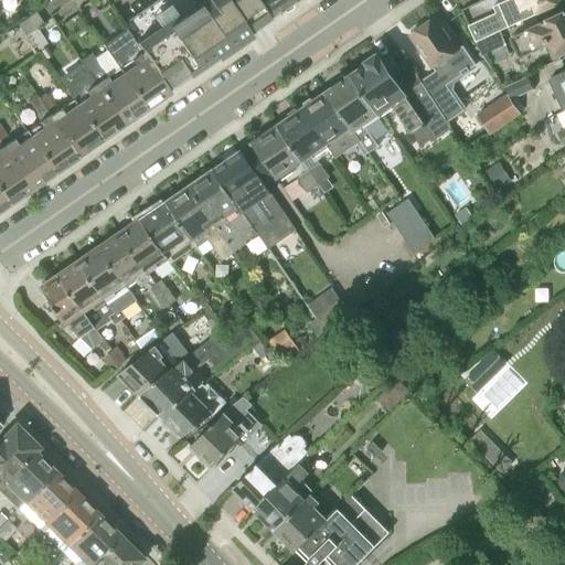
[(268,19),(255,0),(204,0),(200,3),(199,1),(137,43),(142,51),(168,88),(188,74),(189,76),(216,57),(219,60),(252,36),(249,32),(268,19)]
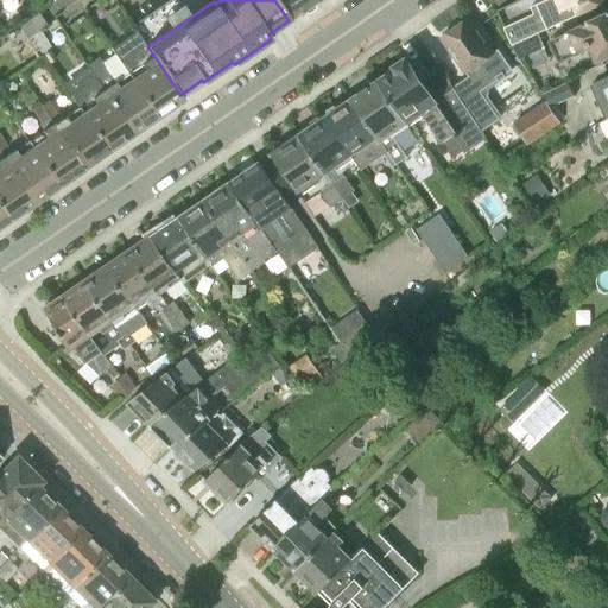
[(317,2),(315,0),(274,0),(289,20),(290,19),(291,20),(303,12),(308,13),(315,10),(317,2)]
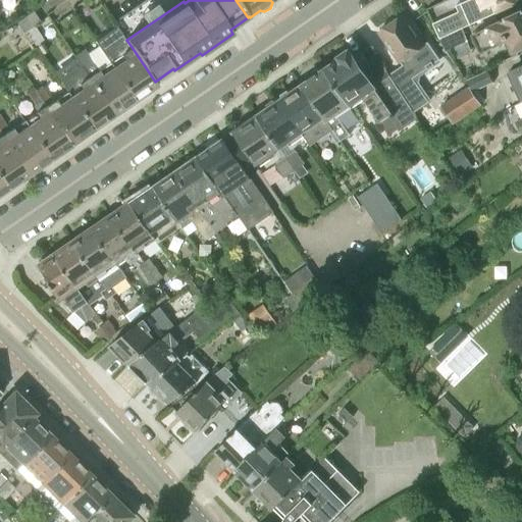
[(449,16),(433,23),(440,39),(463,29),(464,28),(470,24),(496,13),(492,7),(507,0),(470,0),(461,4),(457,6),(459,11),(449,16)]
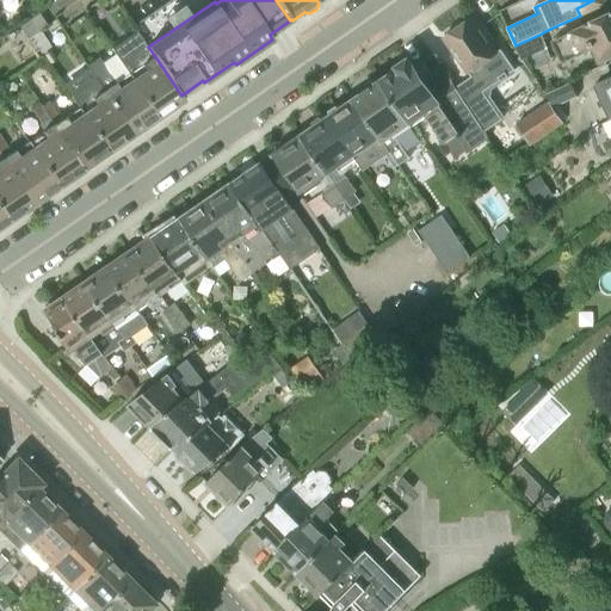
[(610,13),(554,41),(562,60),(576,54),(578,55),(590,50),(596,62),(610,55),(610,13)]
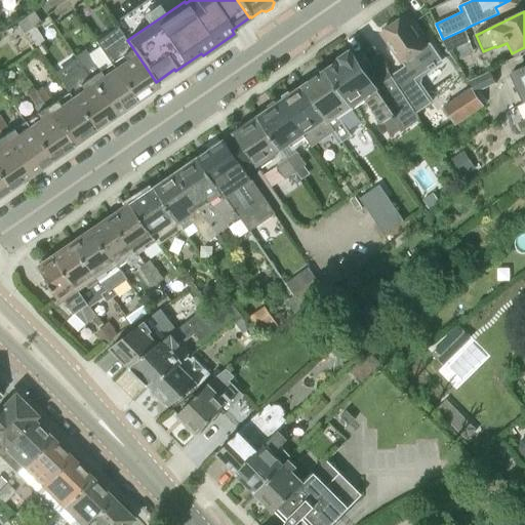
[(426,45),(420,37),(425,34),(416,23),(412,26),(405,15),(394,24),(390,23),(387,25),(385,26),(384,30),(381,32),(405,66),(392,75),(416,113),(432,102),(415,78),(430,68),(432,71),(438,67),(436,64),(442,59),(430,42),(426,45)]
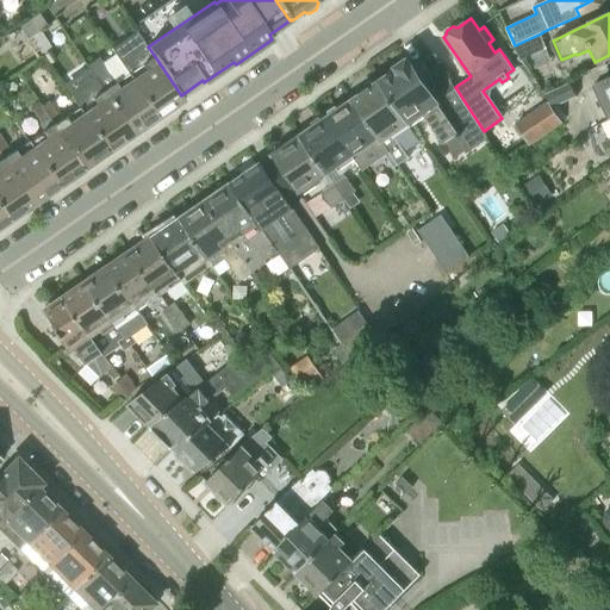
[(39,30),(30,37),(42,56),(53,49),(39,30)]
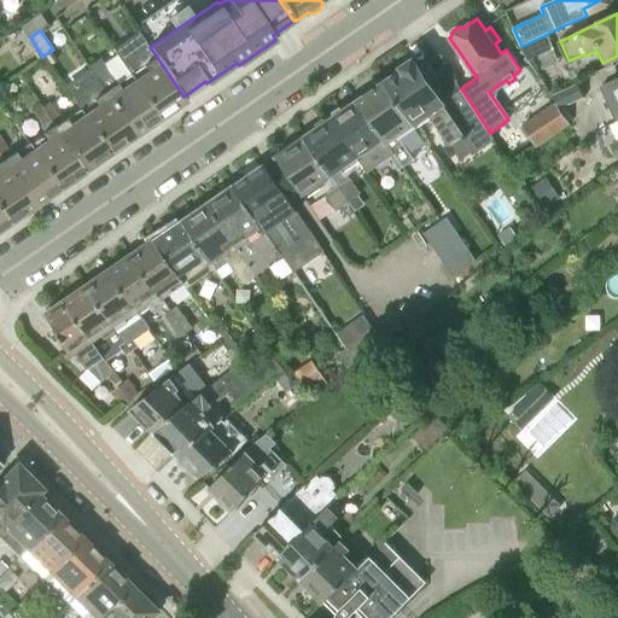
[(548,34),(522,46),(529,60),(555,48),(548,34)]
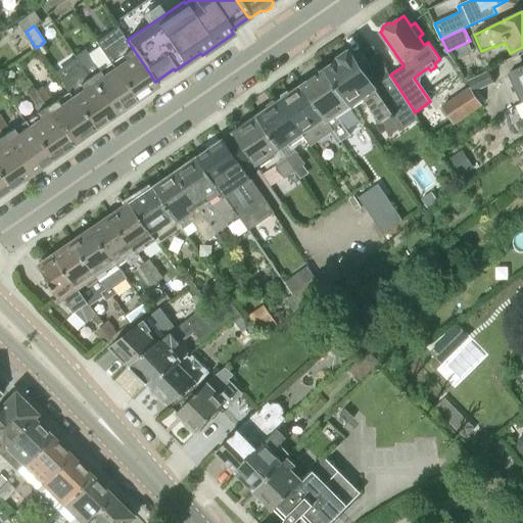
[(132,47),(110,62),(135,99),(138,97),(141,98),(146,94),(147,91),(157,84),(155,82),(132,47)]
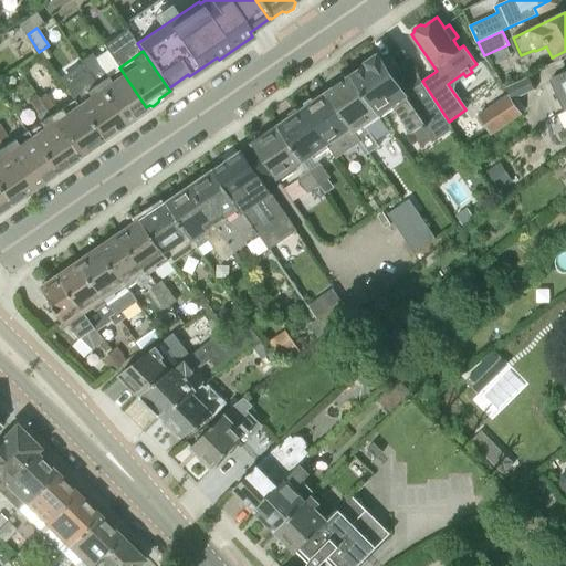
[(146,107),(119,67),(107,76),(91,53),(79,61),(95,84),(123,124),(134,116),(136,116),(143,112),(144,109),(146,107)]
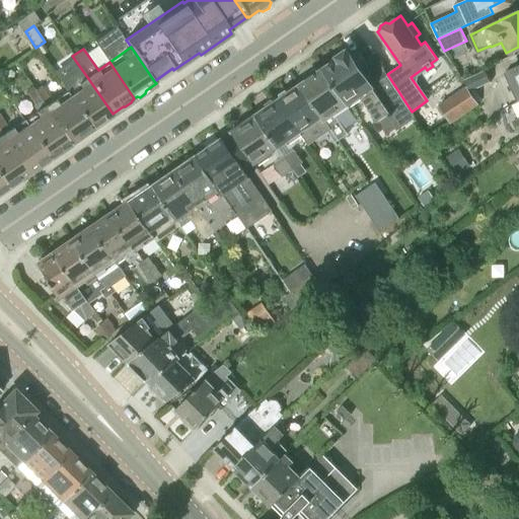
[(337,60),(323,68),(349,105),(360,97),(377,122),(386,116),(396,131),(416,118),(412,112),(387,74),(386,74),(371,85),(366,77),(360,69),(366,65),(368,64),(364,59),(360,53),(353,58),(348,52),(347,50),(335,58),(337,60)]
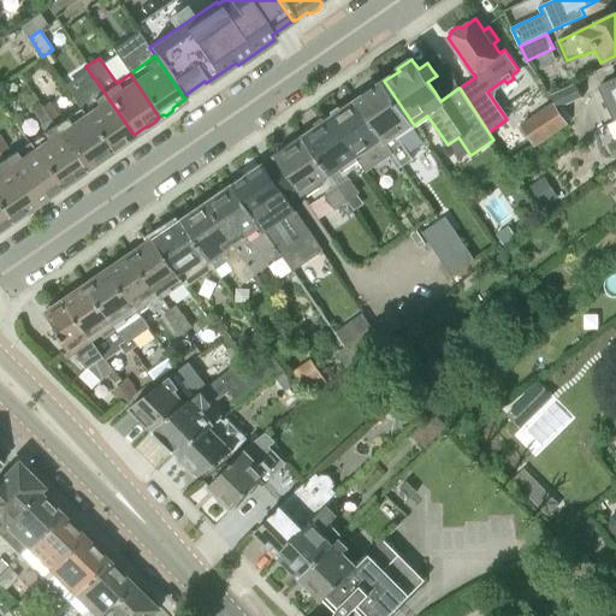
[(608,101),(615,118),(615,75),(599,83),(600,86),(597,87),(605,104),(608,101)]
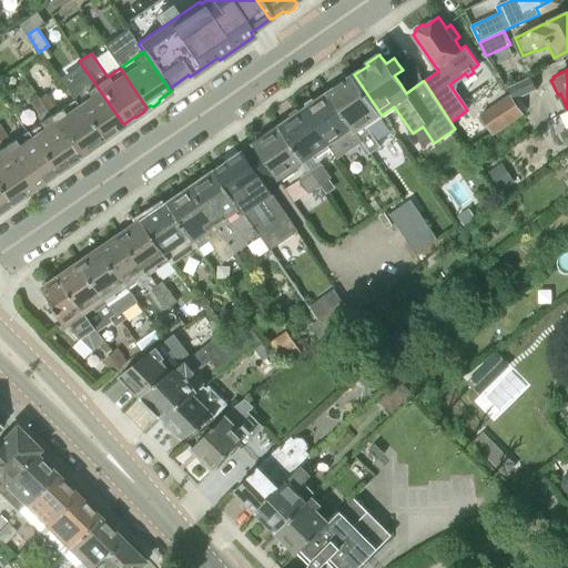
[(382,115),(354,74),(330,91),(363,141),(372,153),(382,146),(372,131),(371,132),(366,125),(382,115)]
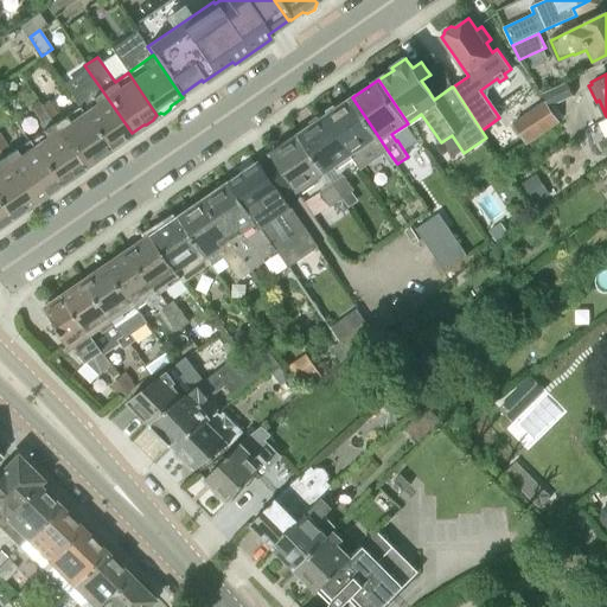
[(541,94),(544,100),(549,107),(574,95),(568,81),(541,94)]
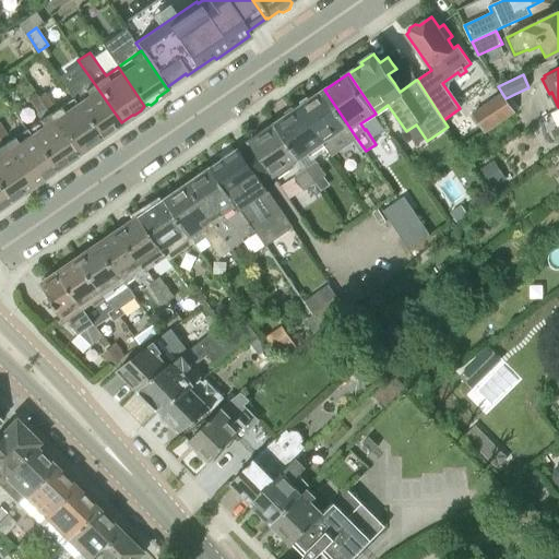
[(121,122),(94,83),(73,97),(99,138),(102,137),(105,137),(110,132),(111,130),(121,122)]
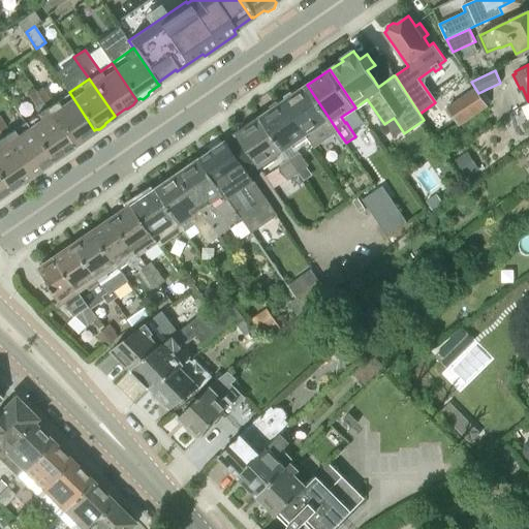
[(338,131),(307,85),(283,101),(307,135),(314,147),(338,131)]
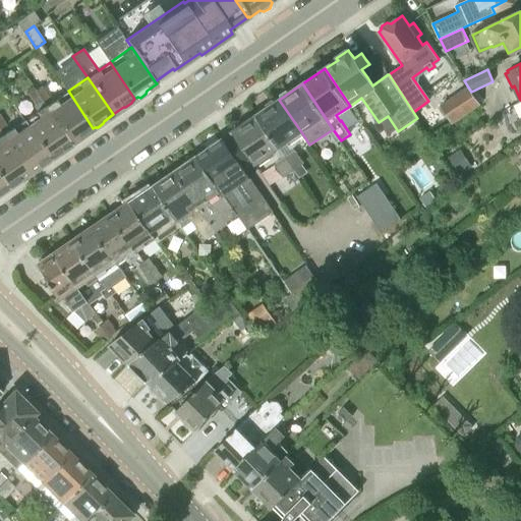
[(36,112),(24,119),(51,159),(71,145),(71,143),(46,106),(45,105),(45,106),(42,102),(35,91),(32,87),(25,91),(35,105),(33,106),(36,112)]
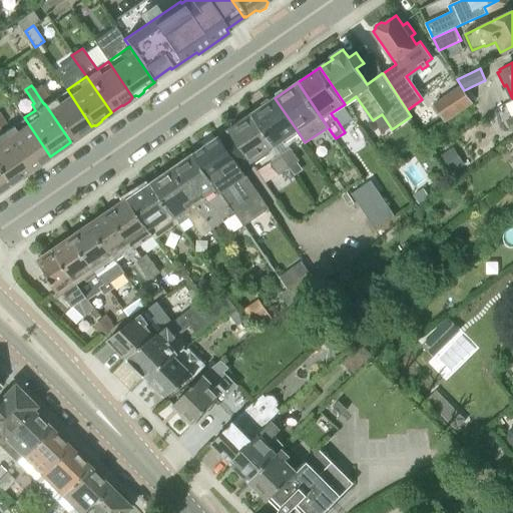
[(34,89),(41,100),(47,96),(41,85),(34,89)]
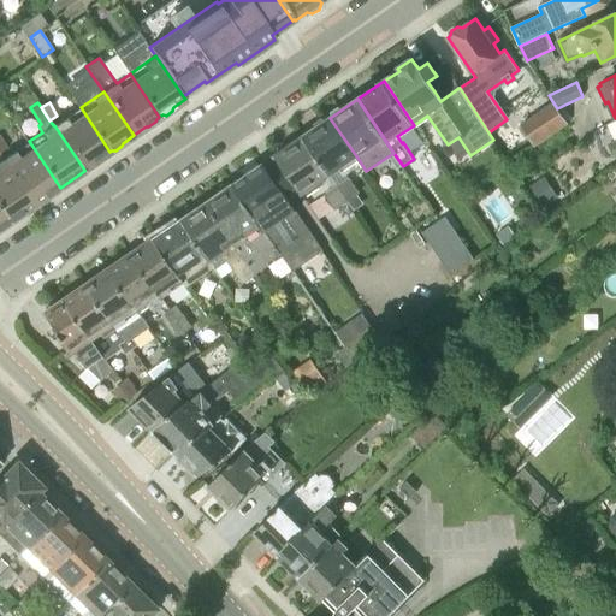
[(554,104),(521,125),(535,147),(568,124),(557,108),(554,104)]
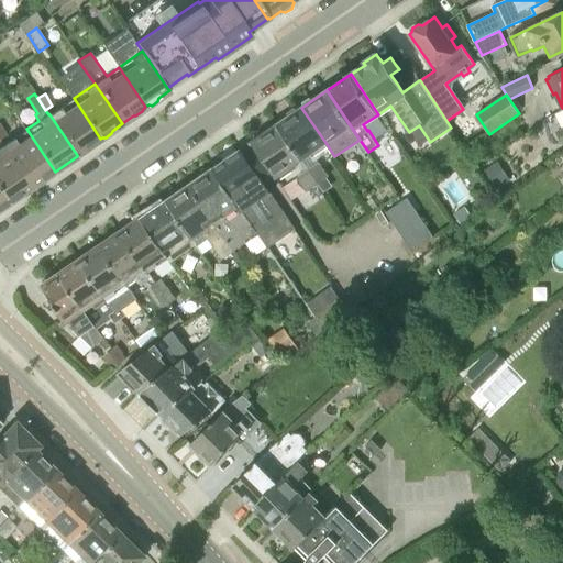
[(100,139),(74,98),(50,114),(77,155),(87,147),(90,148),(97,144),(97,141),(100,139)]
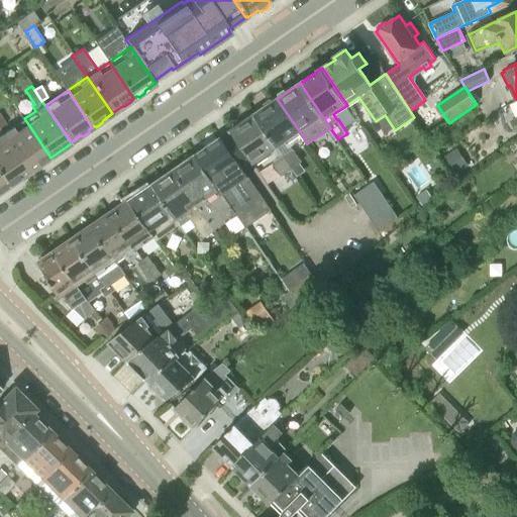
[(255,114),(279,148),(286,143),(287,144),(299,136),(298,134),(300,132),(277,99),(255,114)]
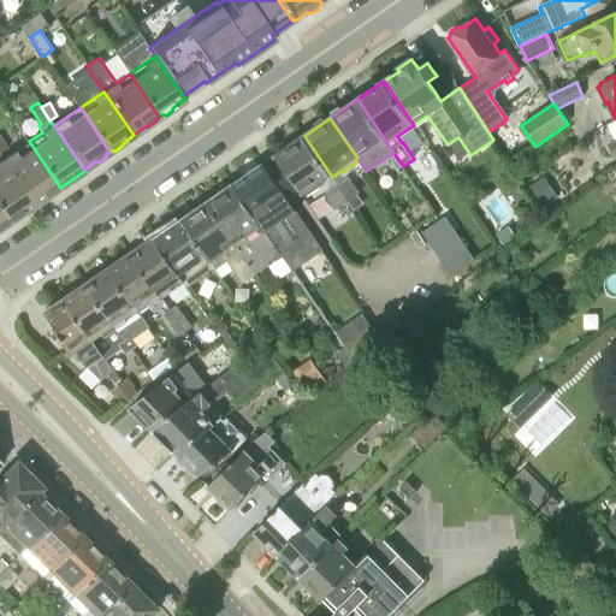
[(276,157),(265,164),(291,202),(300,196),(302,195),(304,194),(304,196),(321,184),(332,177),(304,136),(276,157)]
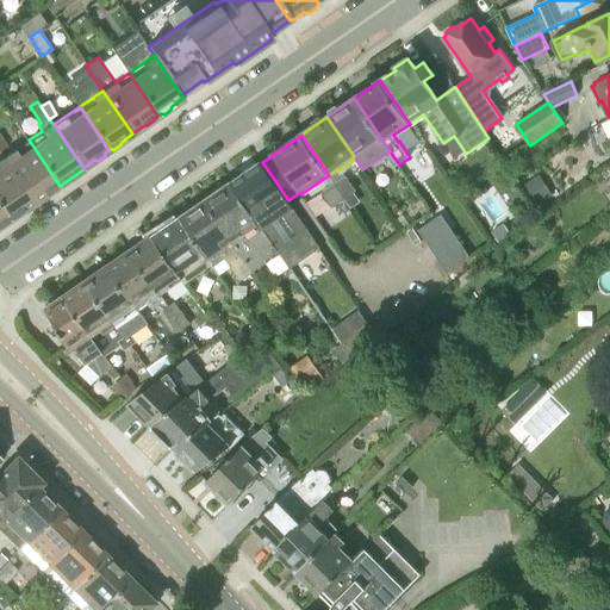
[(29,139),(4,157),(35,203),(60,186),(29,139)]
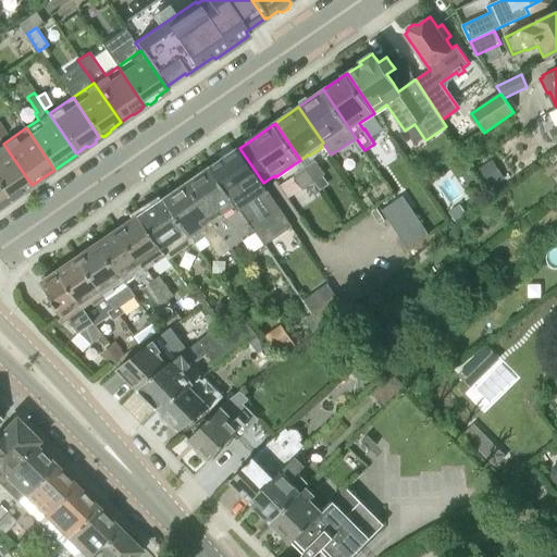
[(3,144),(0,146),(0,186),(10,201),(32,185),(3,144)]
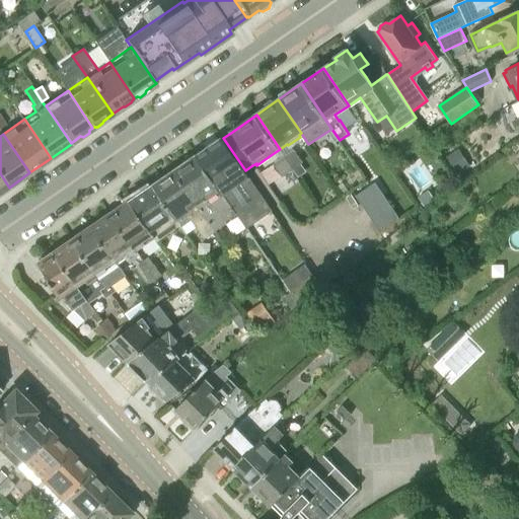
[(236,214),(245,228),(272,210),(245,173),(247,172),(245,170),(223,138),(197,156),(236,214)]
